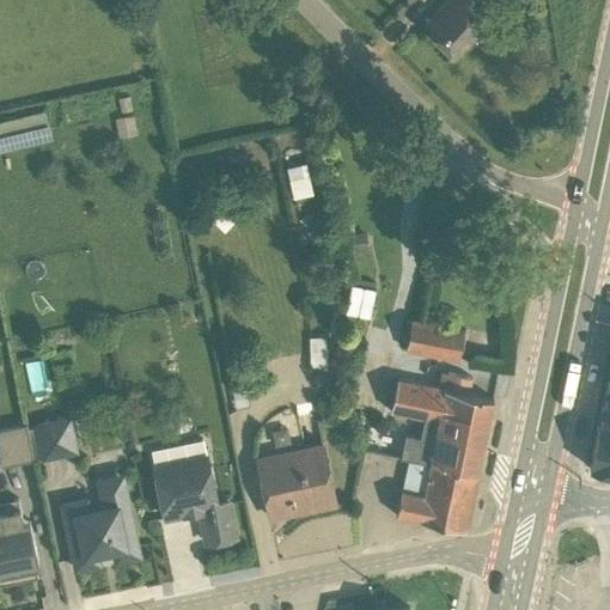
[(429,35),(455,59),(487,26),(474,13),(485,0),(452,0),(434,19),(439,23),(429,35)]
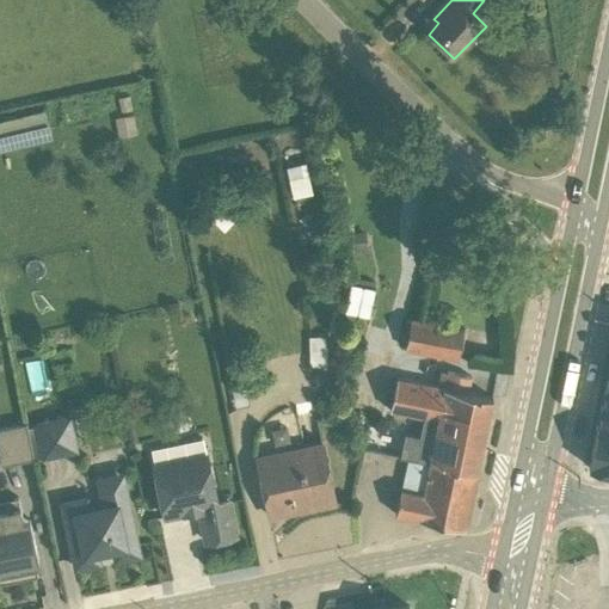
[(246,148),(220,154),(222,164),(248,158),(246,148)]
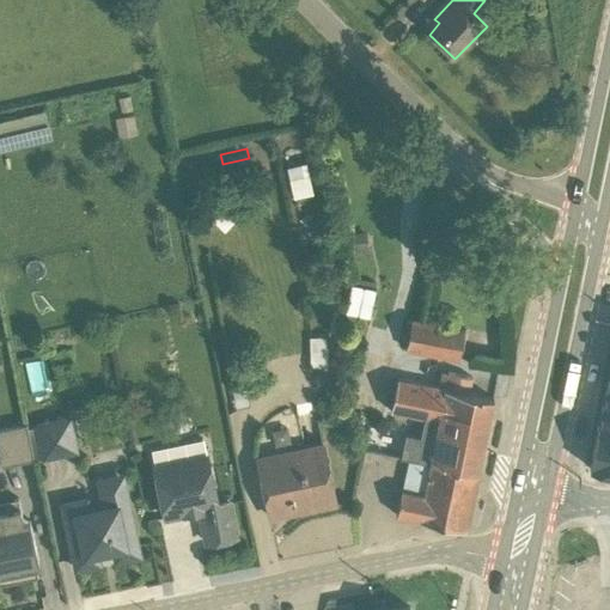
[(287,171),(294,201),(313,196),(313,193),(319,190),(313,169),(307,170),(306,166),(287,171)]
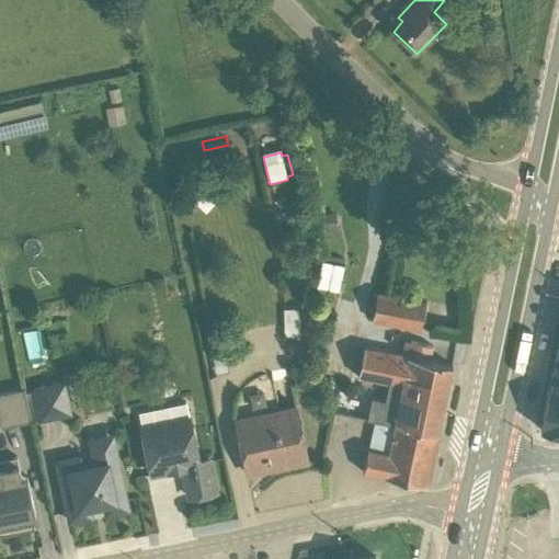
[(218,201),(197,180),(185,194),(206,214),(218,201)]
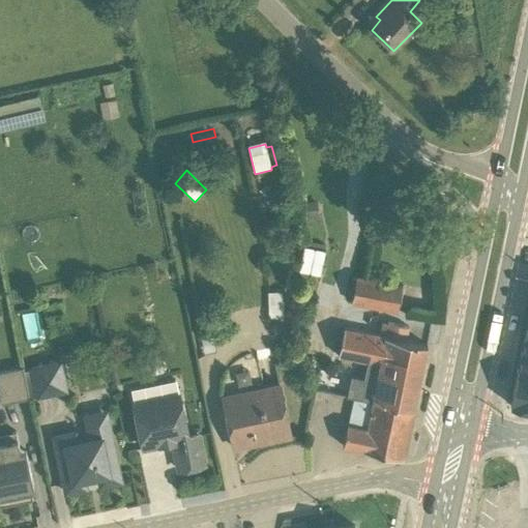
[(268,295),(269,319),(290,319),(289,308),(291,308),(292,306),(297,269),(295,268),(292,240),(265,243),(268,271),(290,270),(285,294),(268,295)]
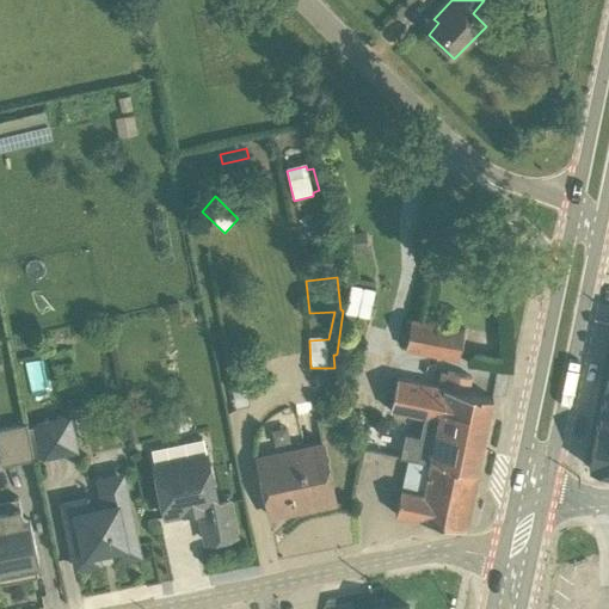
[(459,363),(465,332),(412,323),(406,352),(459,363)]
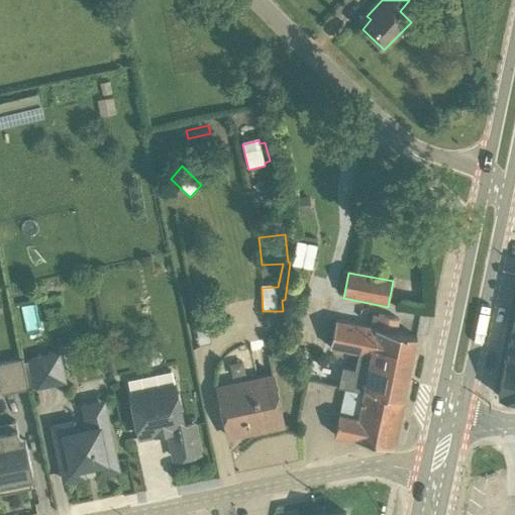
[(337,322),(331,350),(358,355),(358,354),(370,356),(372,347),(413,356),(417,339),(396,335),(399,321),(373,315),(370,329),(337,322)]
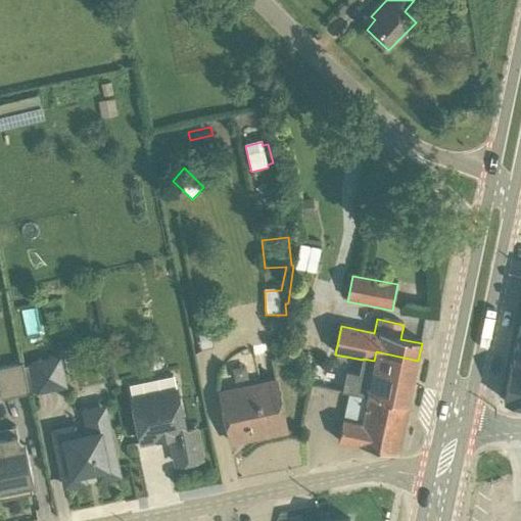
[(520,331),(511,372),(504,403),(520,407),(520,331)]
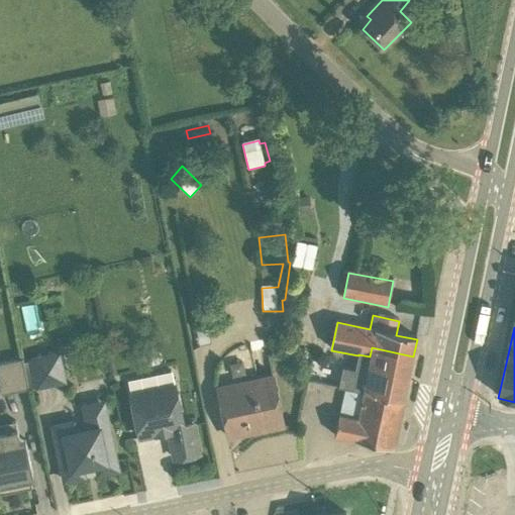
[(210,344),(208,329),(197,331),(200,346),(210,344)]
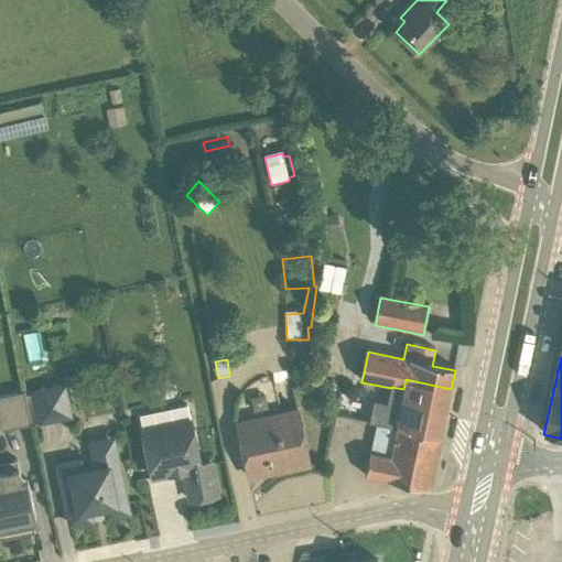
[(375,403),(370,425),(441,438),(451,389),(406,379),(403,389),(391,387),(388,406),(375,403)]
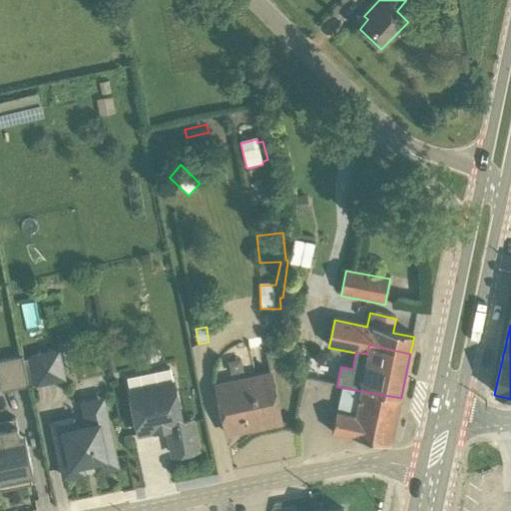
[(24,360),(30,386),(35,385),(36,387),(67,381),(60,350),(29,356),(29,359),(24,360)]
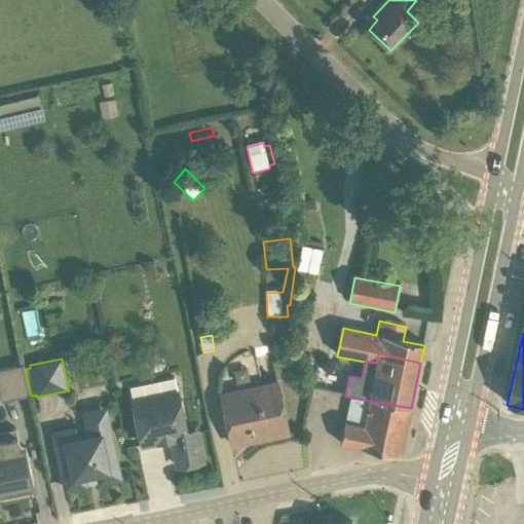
[(0,371),(0,395),(1,402),(30,397),(24,367),(0,371)]
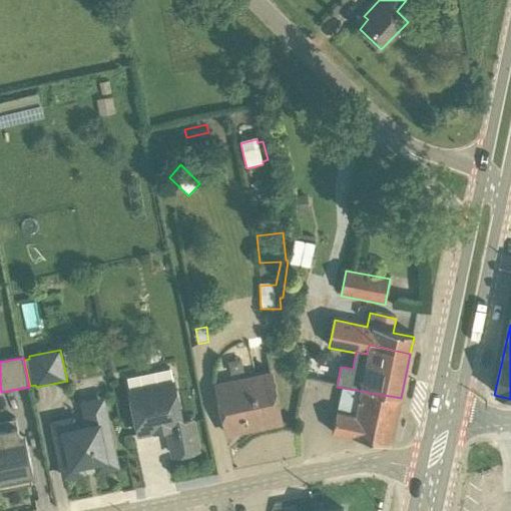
[(244,374),(241,360),(227,363),(230,377),(244,374)]
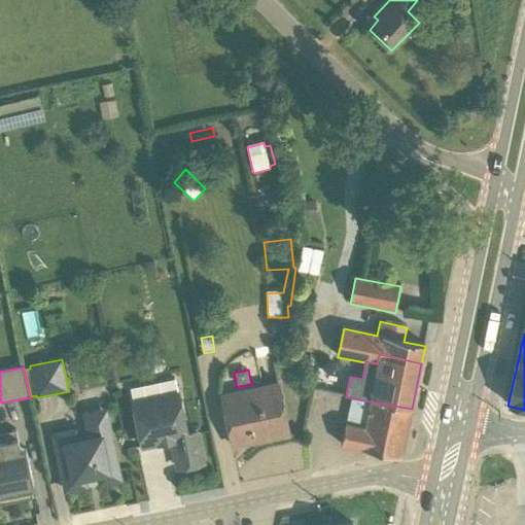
[(173,444),(178,468),(204,463),(197,431),(189,432),(179,391),(178,391),(175,380),(131,388),(133,399),(131,400),(141,450),(173,444)]
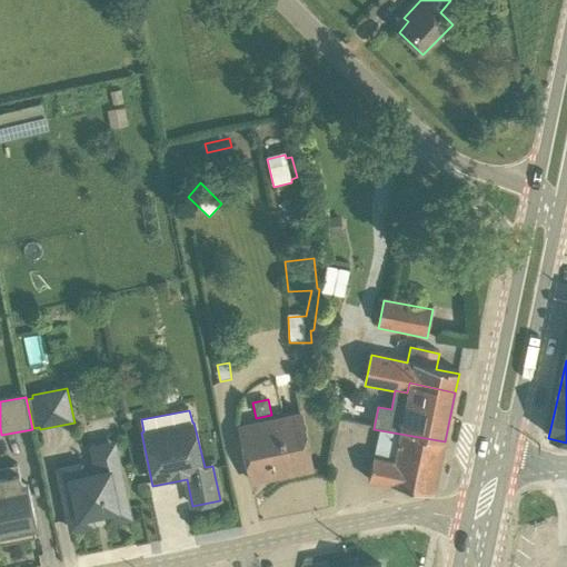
[(240,427),(252,484),(312,470),(300,414),(240,427)]
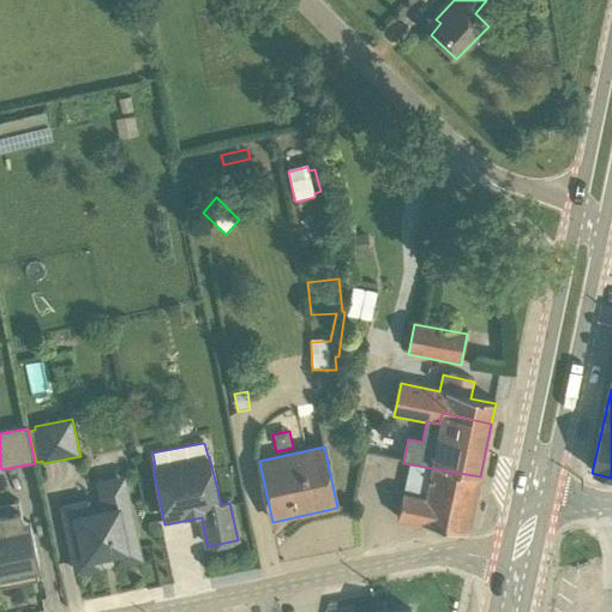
[(411,465),(399,520),(468,534),(480,477),(411,465)]
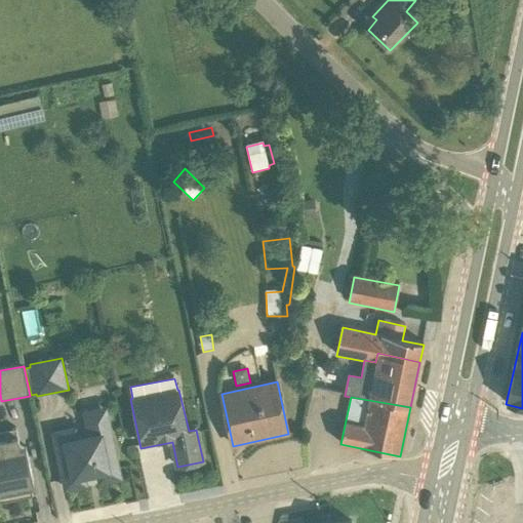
[(66,490),(86,485),(84,475),(85,475),(97,473),(99,483),(120,478),(105,406),(82,411),(87,433),(78,435),(77,428),(53,432),(66,490)]
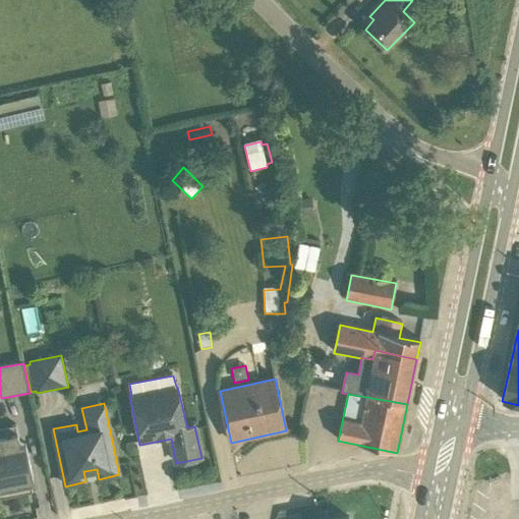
[(0,499),(33,493),(22,446),(20,446),(16,426),(0,429),(0,499)]
